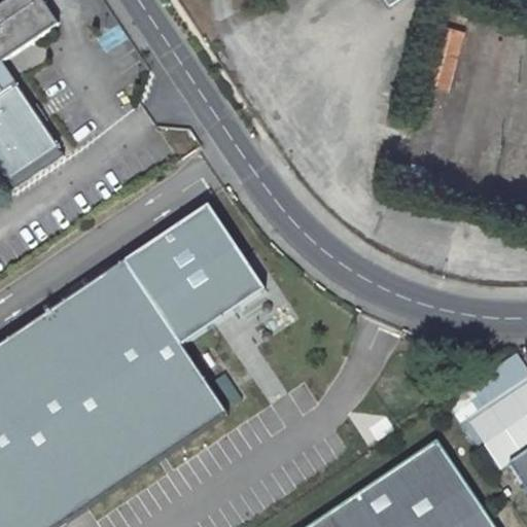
[(0,65),(58,27),(40,0),(12,0),(0,8),(0,65)]
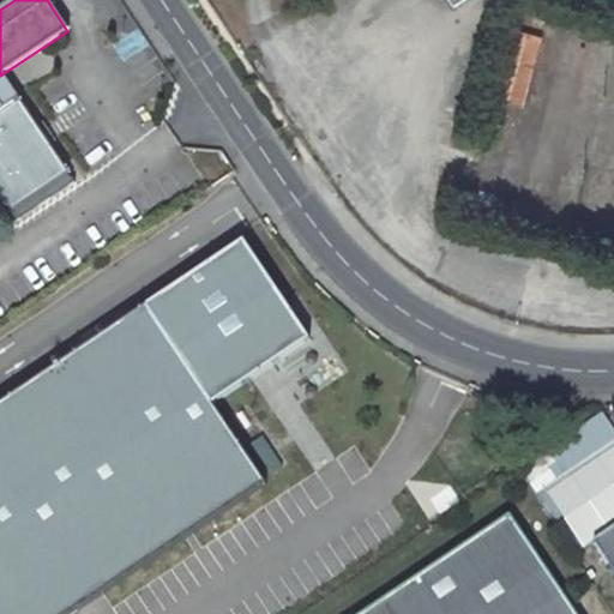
[(601,83),(611,36),(564,26),(554,73),(601,83)]
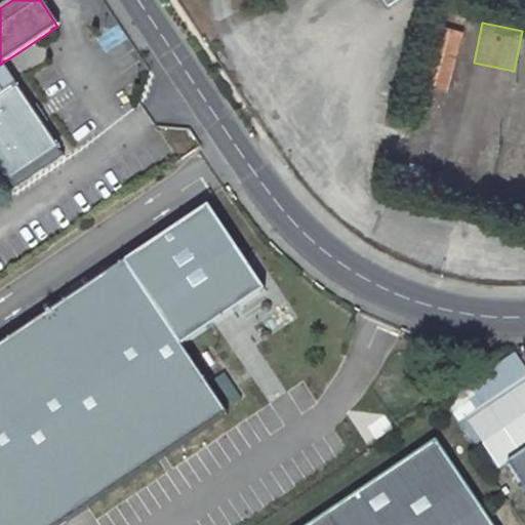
[(436,24),(416,105),(439,111),(459,30),(436,24)]
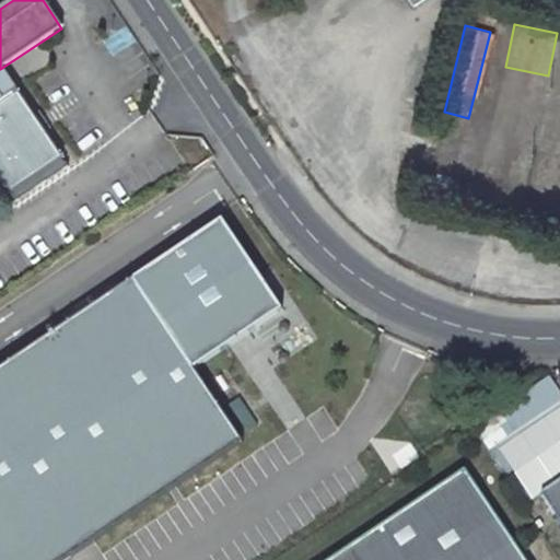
[(536,200),(559,207),(559,143),(553,141),(536,200)]
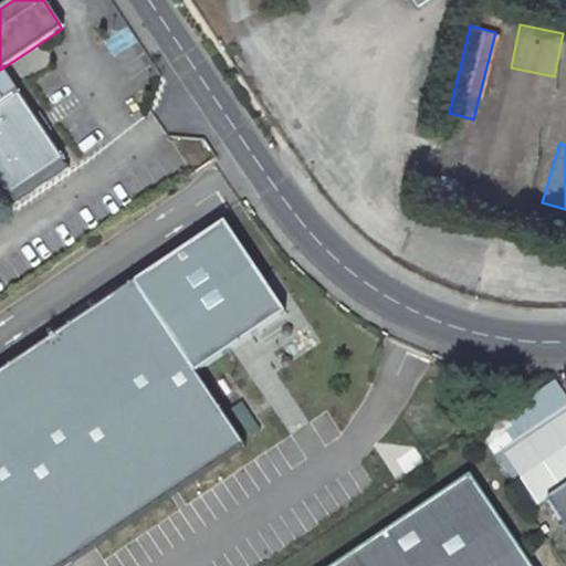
[(21,180),(25,188),(60,168),(55,160),(21,180)]
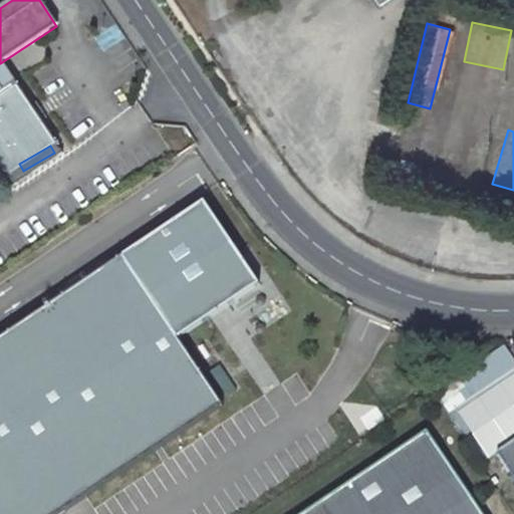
[(212,295),(156,210),(99,247),(81,220),(0,274),(0,513),(25,513),(201,398),(157,332),(212,295)]
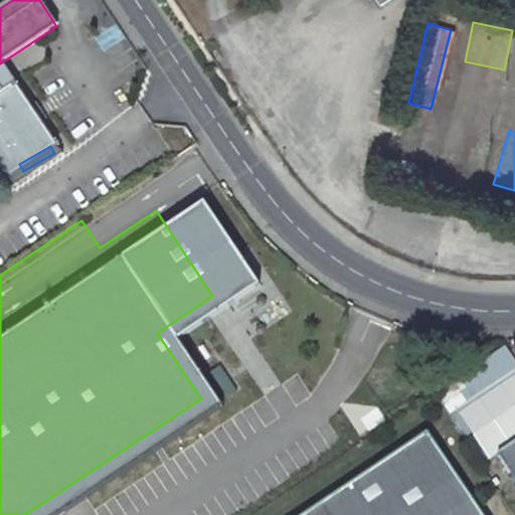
[(502,443),(472,394),(514,367),(514,363),(505,347),(450,381),(463,401),(450,409),(479,457),(502,443)]
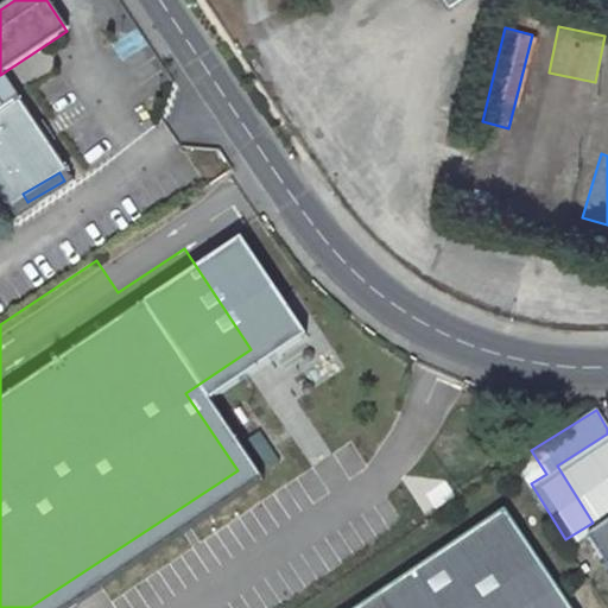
[(569,607),(504,510),(356,607),(569,607)]
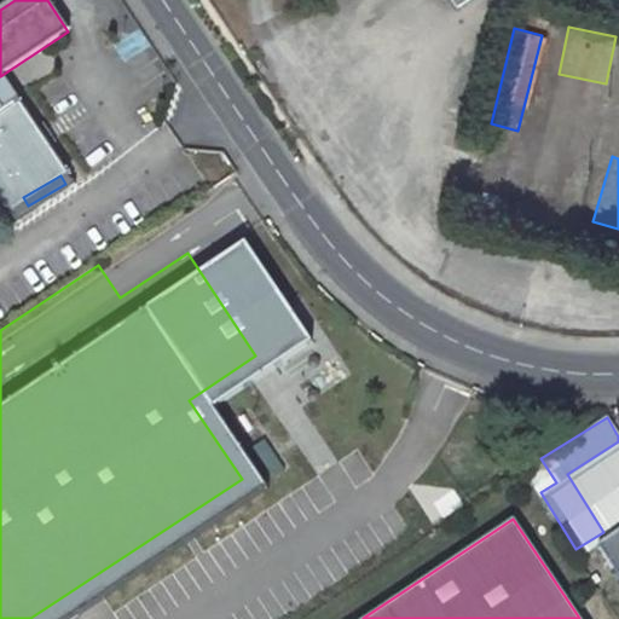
[(618,532),(597,548),(618,579),(618,532)]
